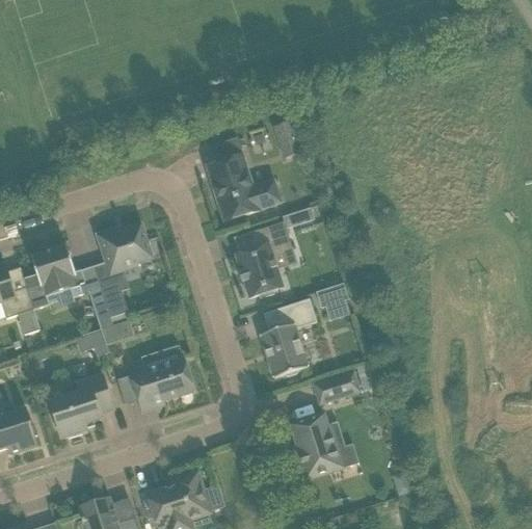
[(302,152),(293,120),(273,126),(283,157),(302,152)]
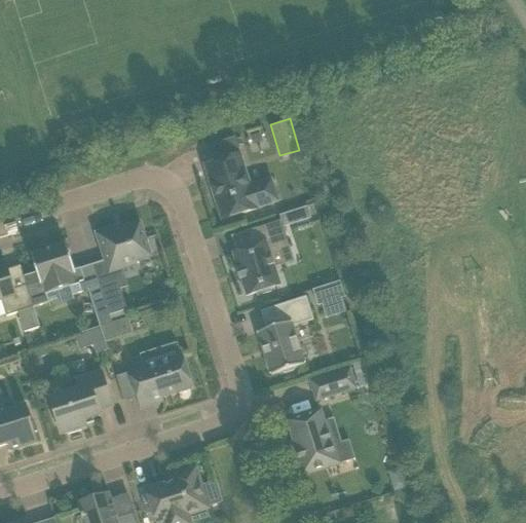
[(203,162),(221,217),(240,211),(257,206),(258,207),(279,199),(272,175),(250,181),(240,151),(203,162)]
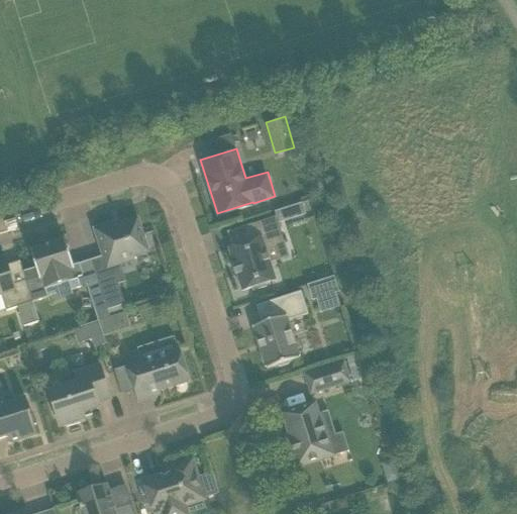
[(242,289),(252,285),(253,288),(267,284),(266,281),(276,278),(266,246),(285,240),(276,214),(248,223),(253,238),(228,246),(242,289)]
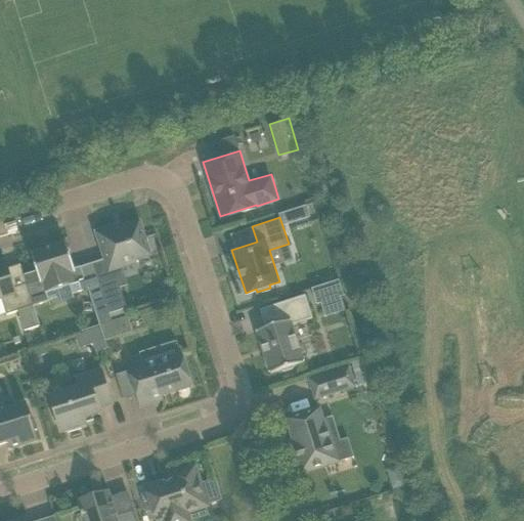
[(95,229),(108,270),(122,266),(121,263),(150,253),(139,219),(116,227),(115,224),(95,229)]
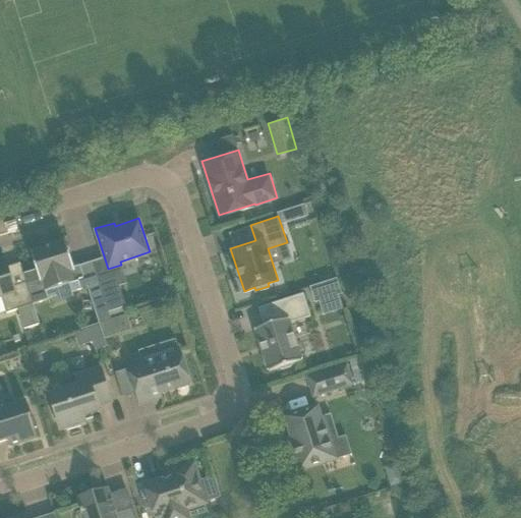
[(25,280),(33,302),(48,297),(46,288),(68,281),(71,290),(87,285),(79,263),(73,266),(65,238),(31,249),(36,268),(23,272),(25,280)]
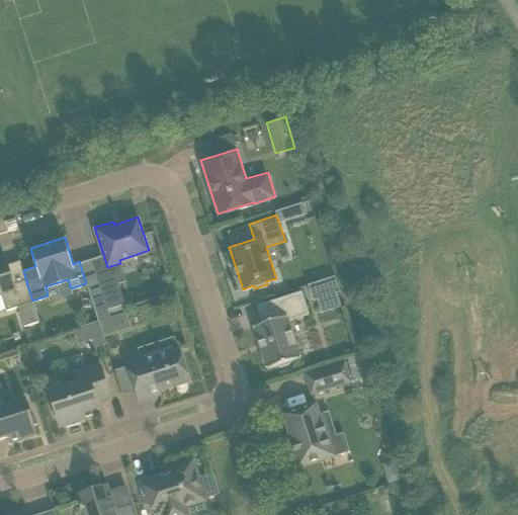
[(6,309),(17,306),(23,325),(39,320),(32,301),(25,278),(13,283),(5,256),(0,257),(0,295),(2,295),(6,309)]
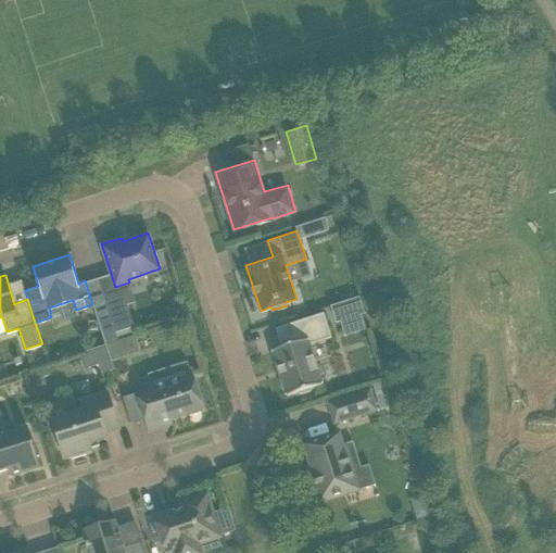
[(117,338),(133,334),(130,326),(134,325),(124,293),(105,299),(112,318),(114,326),(117,338)]
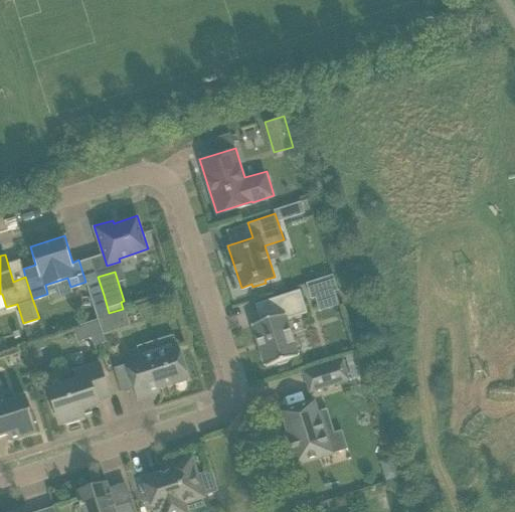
[(307,282),(312,296),(338,288),(333,273),(307,282)]
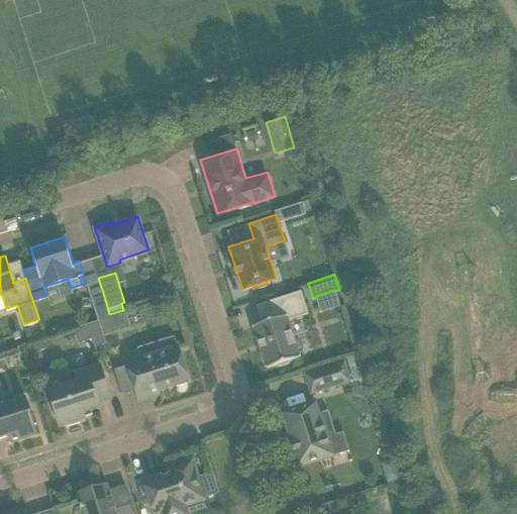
[(160,299),(174,294),(170,280),(156,284),(160,299)]
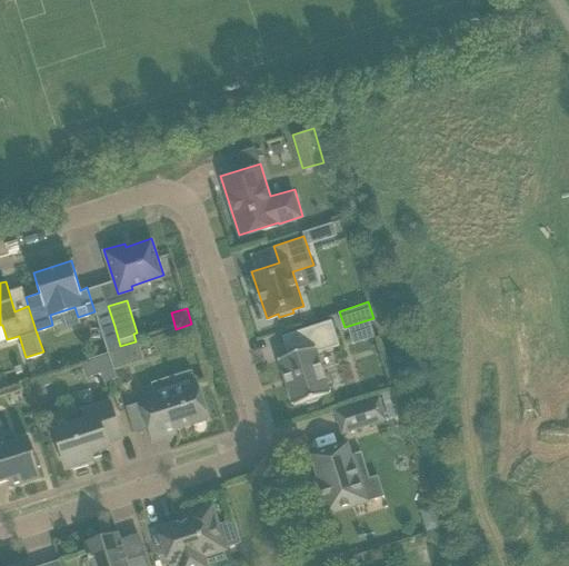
[(317,398),(319,395),(329,391),(317,350),(338,343),(330,319),(287,334),(293,353),(278,357),(292,403),(303,399),(307,401),(317,398)]
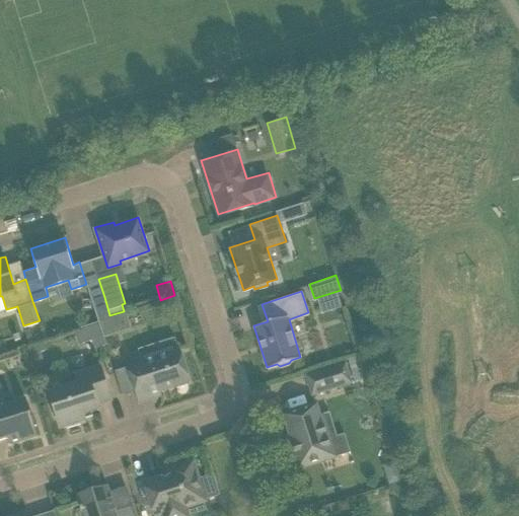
[(98,319),(109,315),(106,304),(104,297),(93,301),(98,319)]
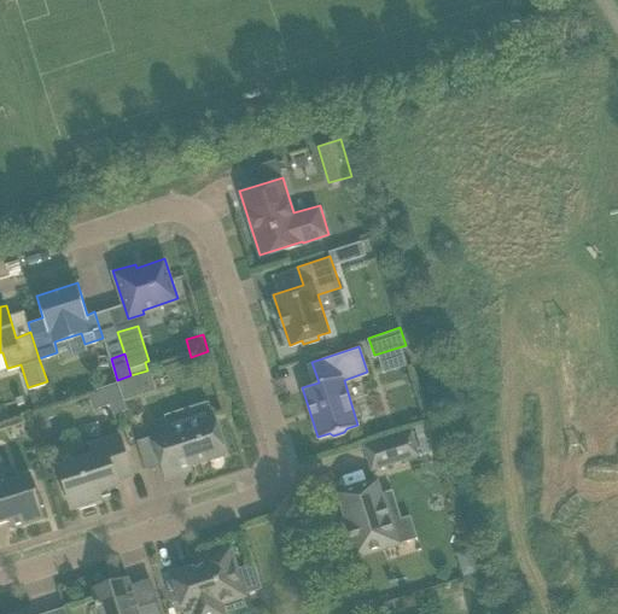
[(123,399),(156,389),(150,370),(147,370),(130,375),(117,380),(123,399)]
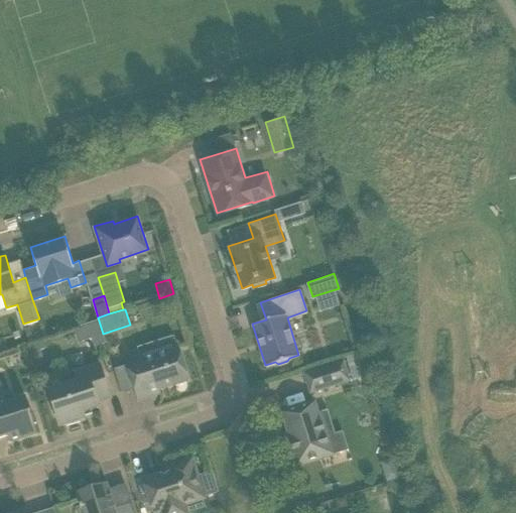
[(103,334),(98,317),(74,325),(79,340),(92,336),(94,344),(105,341),(103,334)]
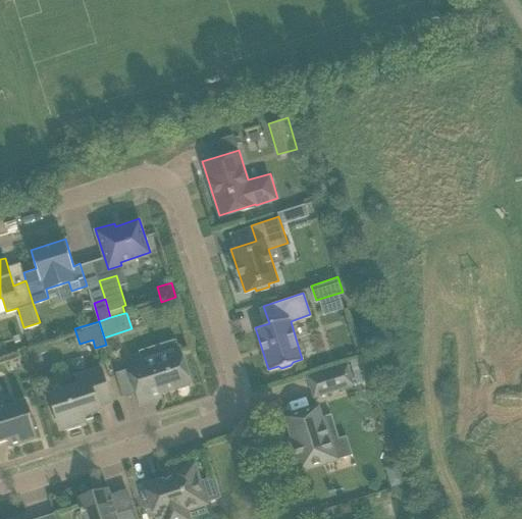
[(144,357),(126,363),(139,403),(153,399),(152,395),(191,382),(180,350),(145,361),(144,357)]
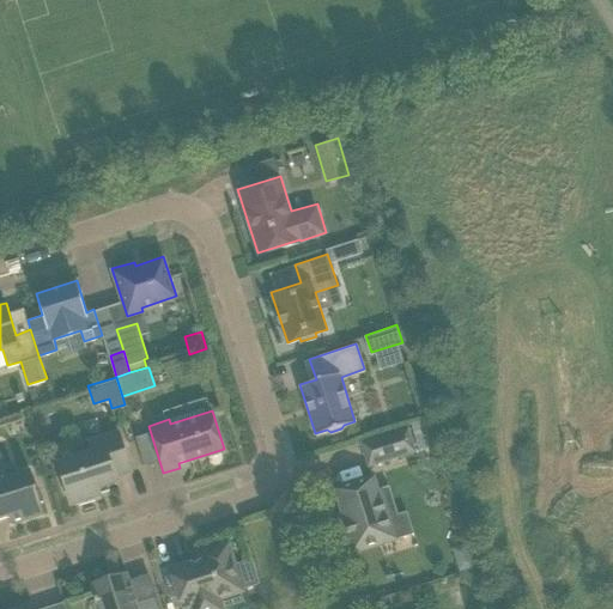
[(434,443),(425,416),(410,421),(418,448),(434,443)]
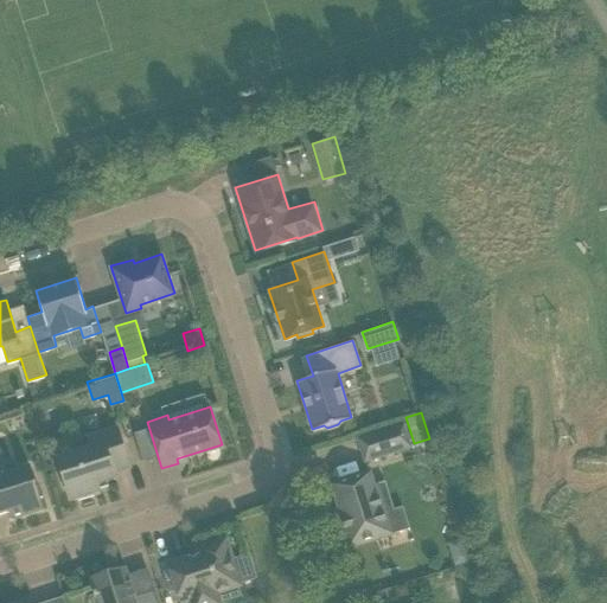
[(403,423),(358,437),(365,460),(410,446),(403,423)]
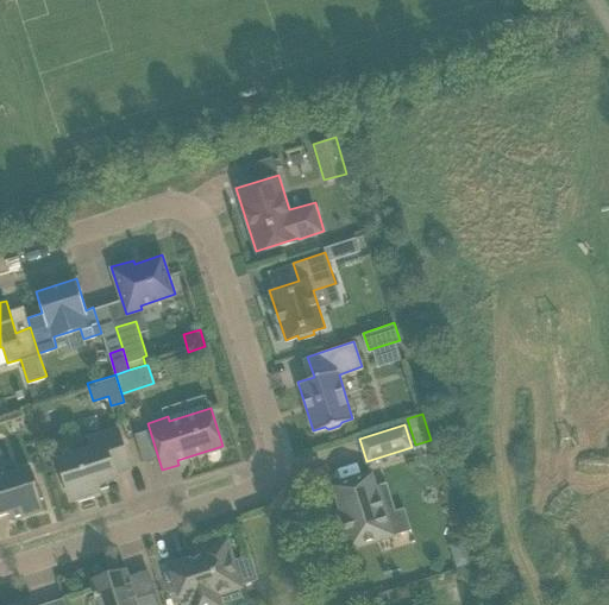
[(57,458),(63,477),(70,499),(76,498),(76,499),(94,493),(94,492),(100,490),(98,484),(115,478),(114,472),(130,467),(118,427),(100,433),(104,443),(57,458)]
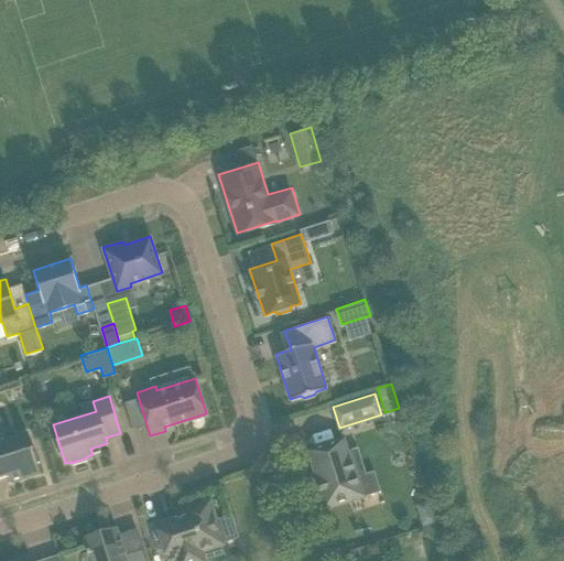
[(41,471),(34,450),(28,432),(7,439),(4,432),(0,432),(0,475),(19,470),(21,477),(41,471)]
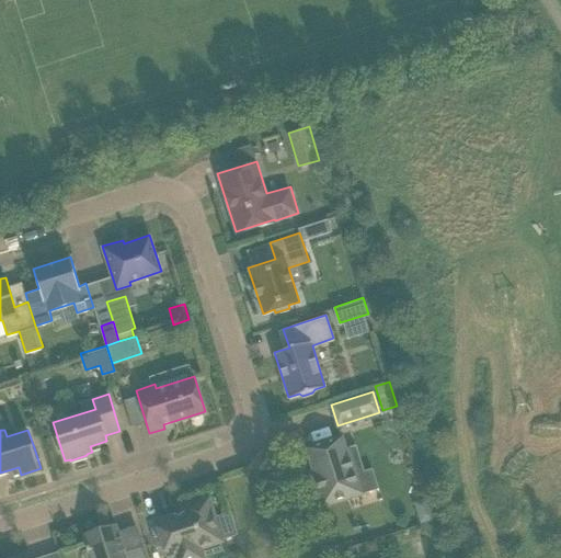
[(371,467),(354,473),(342,435),(306,446),(316,479),(313,479),(321,505),(378,487),(371,467)]
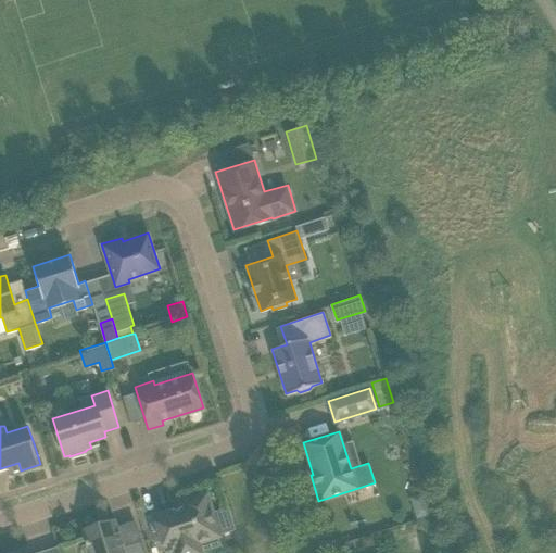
[(416,517),(428,513),(421,491),(408,495),(416,517)]
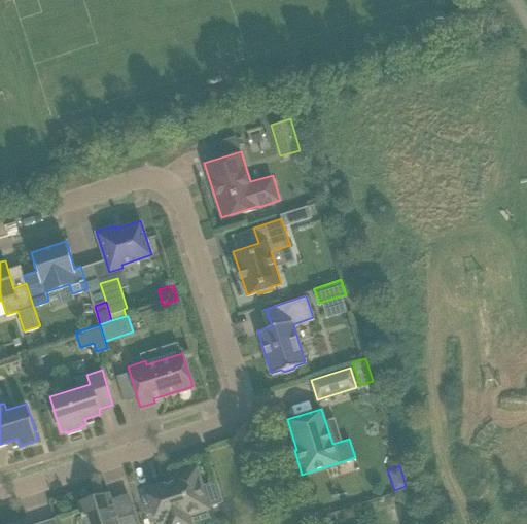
[(172,474),(174,481),(164,484),(163,482),(146,487),(157,523),(165,520),(165,523),(190,523),(194,523),(190,512),(208,507),(208,505),(223,500),(216,479),(201,484),(196,466),(172,474)]
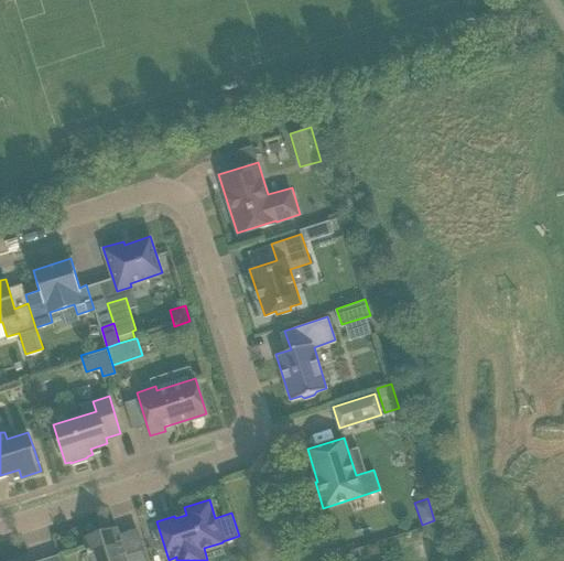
[(147,560),(142,547),(126,551),(122,541),(120,541),(116,527),(85,537),(88,549),(86,550),(87,552),(84,553),(85,560),(147,560)]
